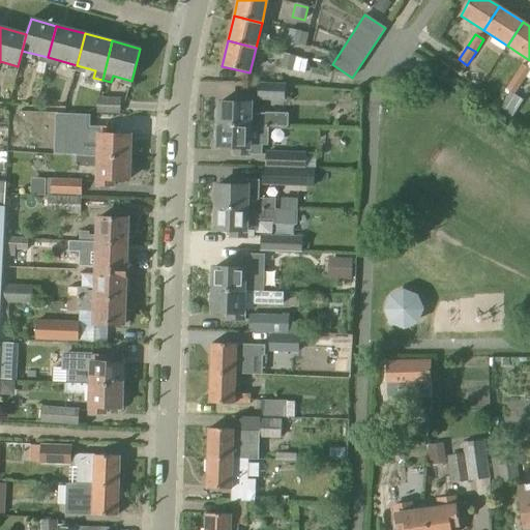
[(529,69),(522,64),(513,77),(518,80),(519,79),(523,82),(526,77),(529,70),(529,69)]
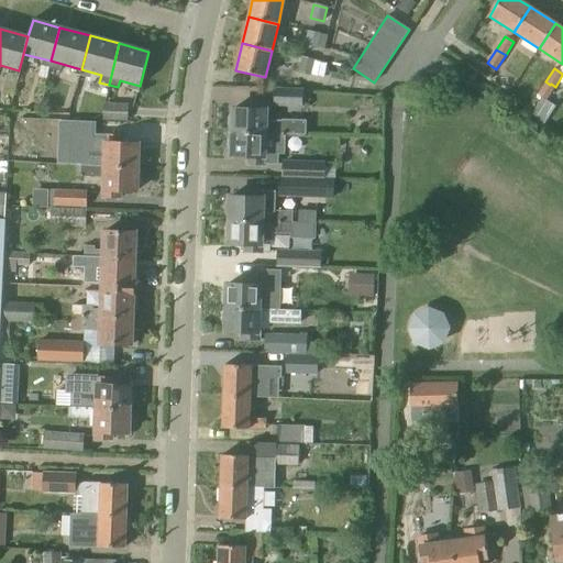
[(550,85),(545,81),(537,95),(542,98),(545,101),(555,87),(551,84),(550,85)]
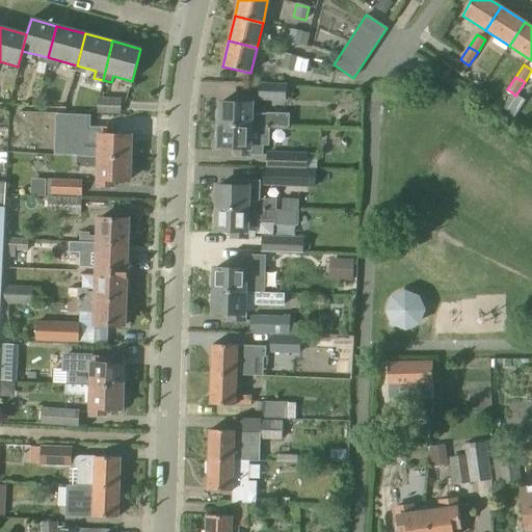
[(285,100),(286,86),(259,85),(259,99),(285,100)]
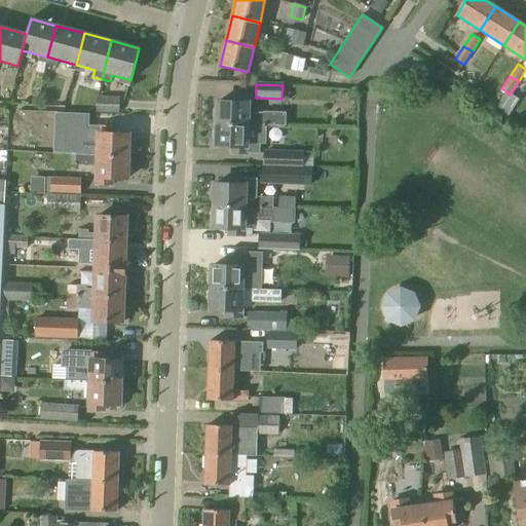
[(510,95),(506,91),(496,108),(508,116),(519,100),(510,95)]
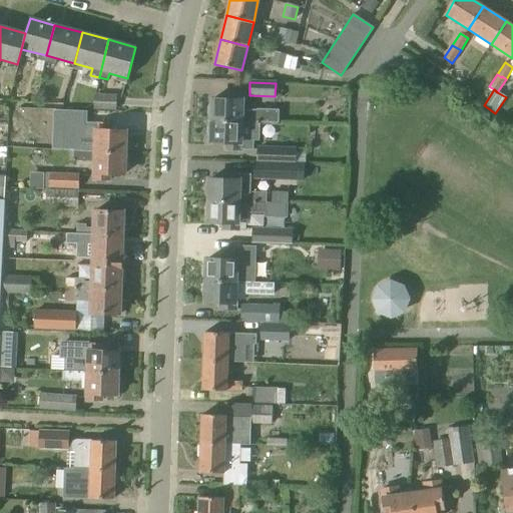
[(211,121),(260,122),(278,123),(279,110),(255,109),(255,110),(247,110),(241,114),(242,94),(228,93),(227,100),(212,99),(211,105),(209,106),(209,115),(211,116),(211,121)]
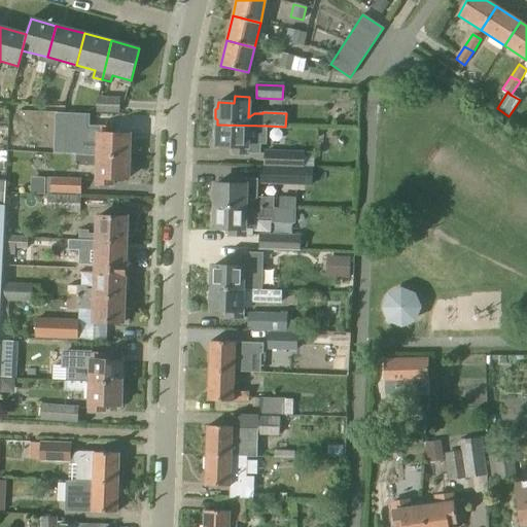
[(118,113),(119,98),(97,97),(96,113),(118,113)]
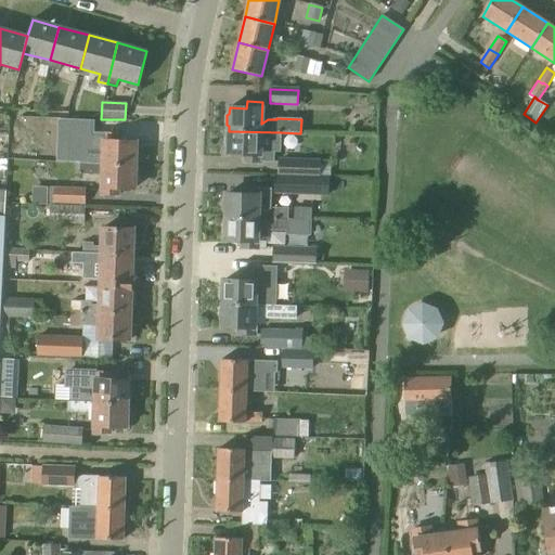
[(280,153),(281,132),(229,131),(229,136),(226,137),(226,146),(229,149),(228,154),(245,155),(245,162),(260,162),(273,163),(274,153),(280,153)]
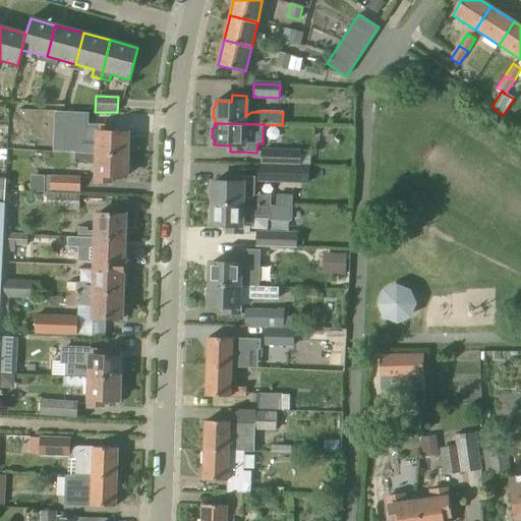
[(55,142),(55,150),(74,151),(74,154),(127,156),(127,152),(129,151),(129,140),(127,138),(127,133),(112,132),(112,127),(98,127),(97,147),(89,147),(89,143),(88,143),(88,128),(75,127),(75,129),(57,128),(56,142),(55,142)]
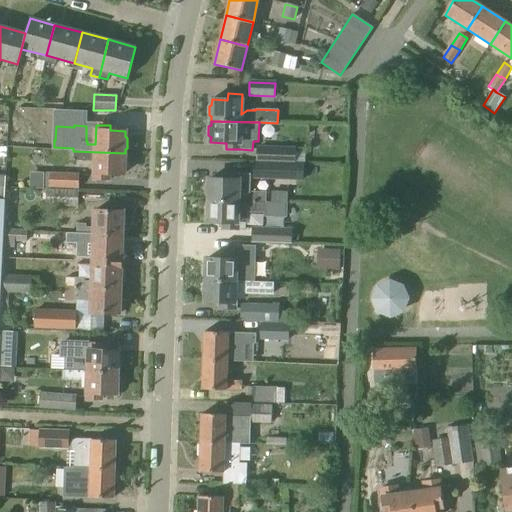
[(256,162),(295,164),(295,162),(295,148),(256,147),(256,162)]
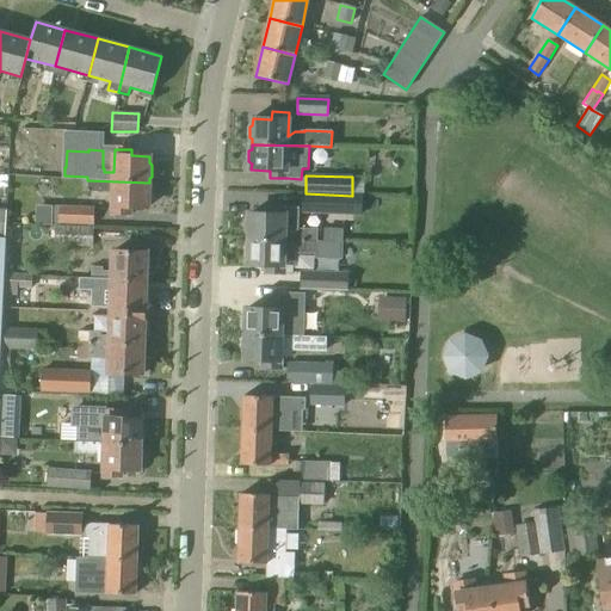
[(87,180),(87,192),(112,192),(112,214),(129,215),(129,208),(148,208),(148,202),(150,201),(152,189),(148,186),(149,183),(87,180)]
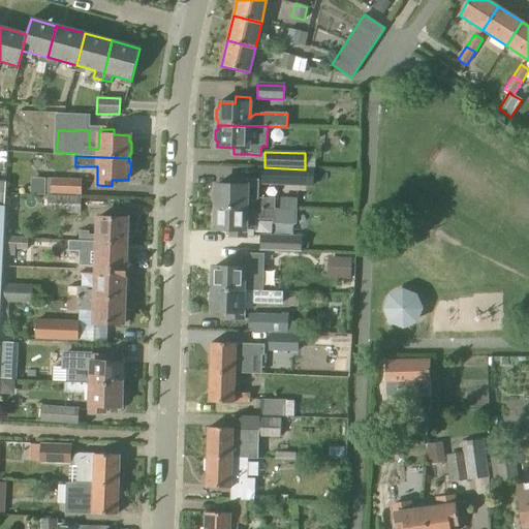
[(261,167),(261,186),(313,187),(313,168),(305,167),(305,169),(265,167),(261,167)]
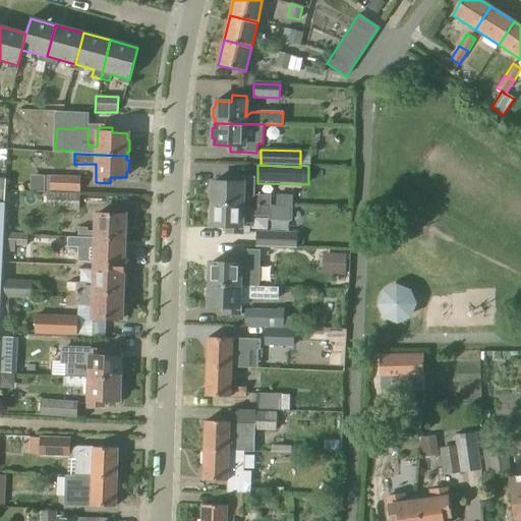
[(79,192),(79,177),(43,176),(43,190),(50,190),(50,191),(79,192)]
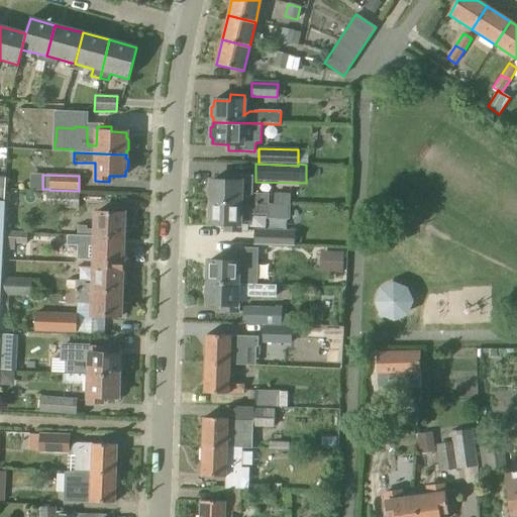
[(208,188),(208,196),(210,198),(210,201),(269,204),(269,194),(251,194),(252,176),(227,175),(227,182),(211,181),(211,186),(208,188)]
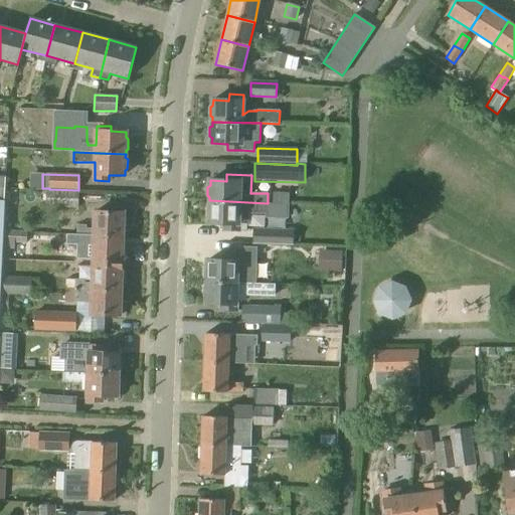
[(77,208),(78,191),(46,190),(45,207),(77,208)]
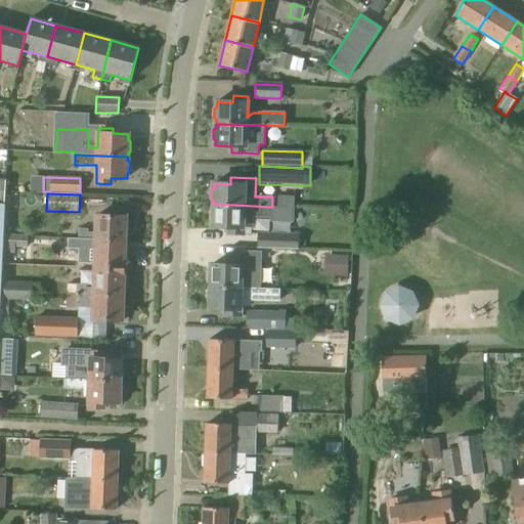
[(211,211),(210,220),(213,222),(213,227),(228,228),(228,234),(251,234),(251,230),(253,230),(254,218),(270,218),(270,221),(293,222),(294,209),(272,208),(272,207),(213,204),(213,210),(211,211)]
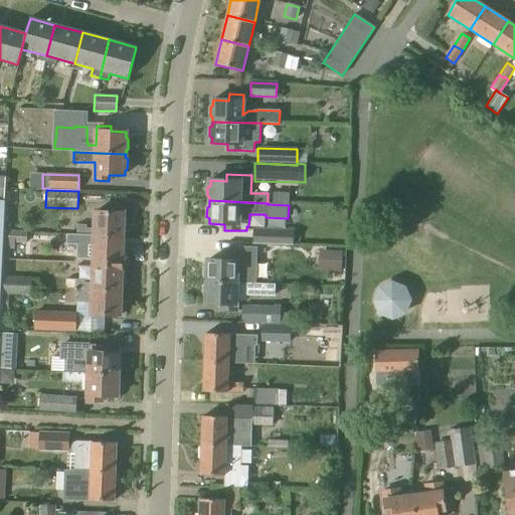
[(76,235),(123,237),(123,213),(96,212),(95,229),(87,228),(87,225),(76,225),(76,235)]
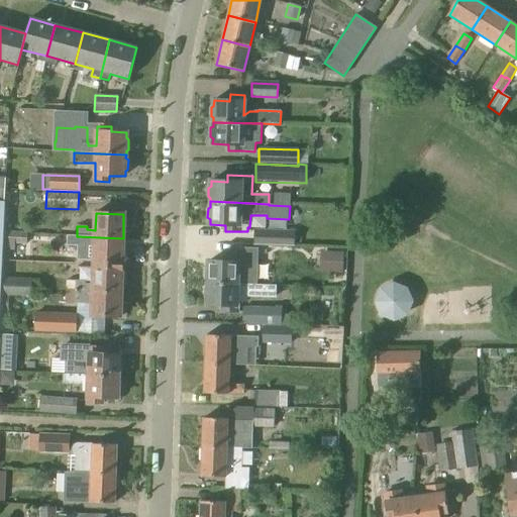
[(294,245),(295,231),(253,230),(253,244),(287,245),(294,245)]
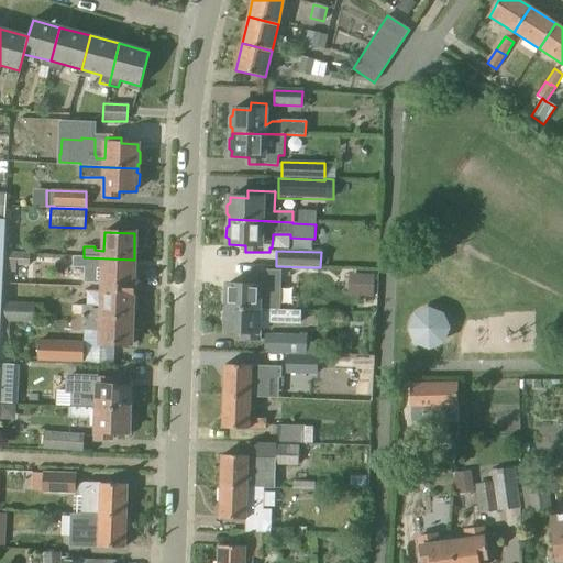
[(29,266),(29,253),(6,252),(4,273),(15,273),(15,265),(29,266)]
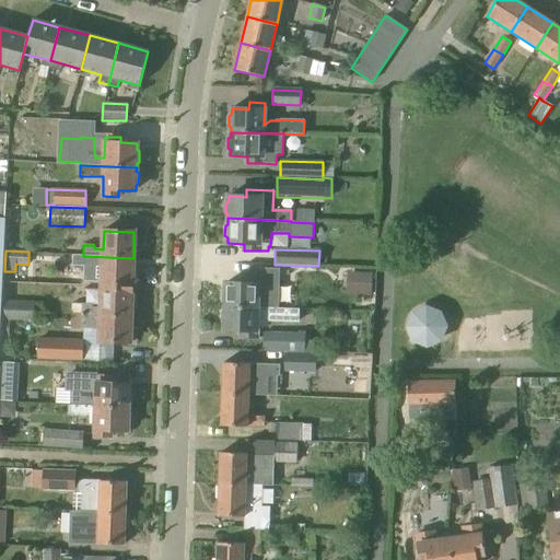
[(132,288),(133,258),(83,256),(83,267),(93,267),(93,264),(103,264),(102,287),(132,288)]
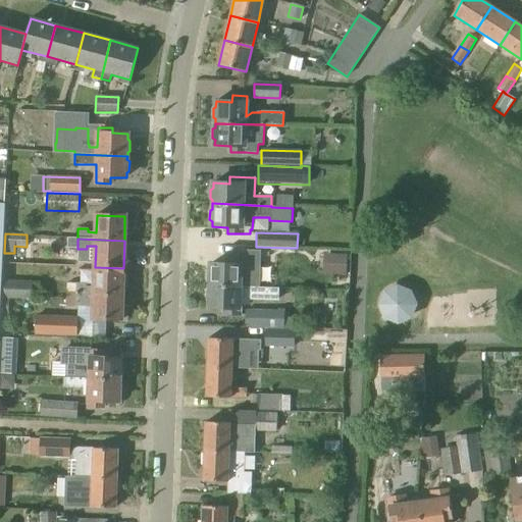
[(330,254),(329,275),(346,276),(347,255),(330,254)]
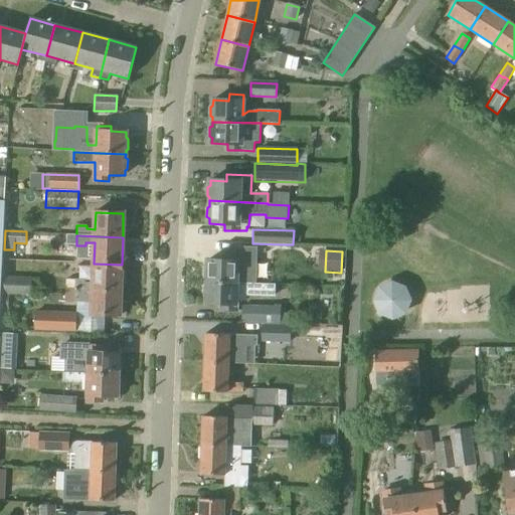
[(207,266),(204,267),(204,276),(207,278),(206,282),(236,283),(254,284),(254,274),(245,274),(245,276),(237,275),(237,255),(223,254),(223,261),(207,261),(207,266)]
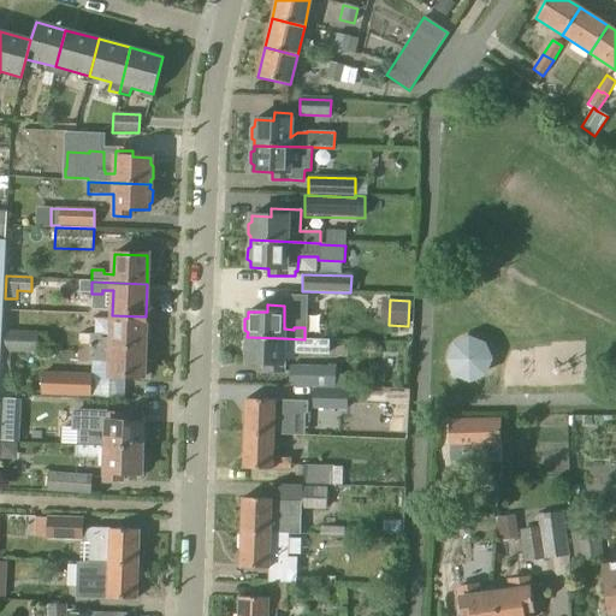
[(144,349),(146,317),(112,315),(111,339),(101,339),(101,335),(89,335),(89,347),(144,349)]
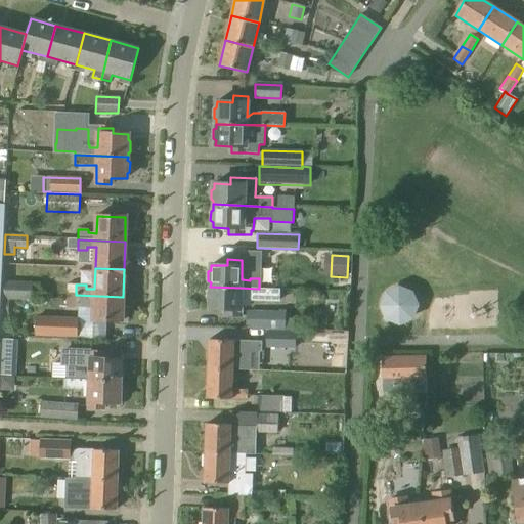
[(32,301),(33,282),(5,281),(4,300),(32,301)]
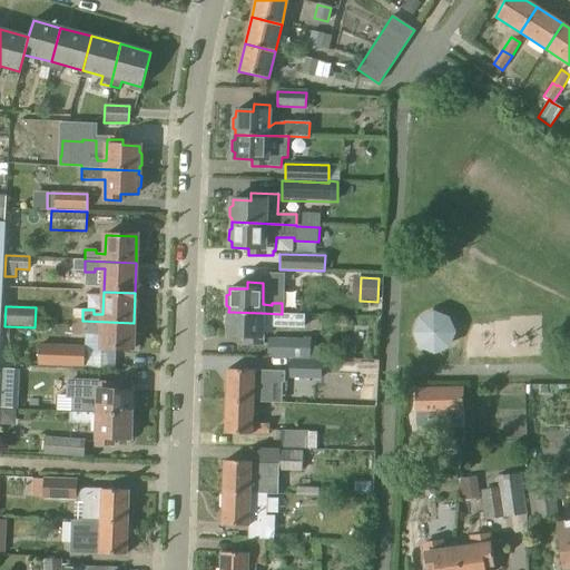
[(450,317),(434,311),(419,317),(412,333),(419,349),(434,354),(450,349),(457,332),(450,317)]
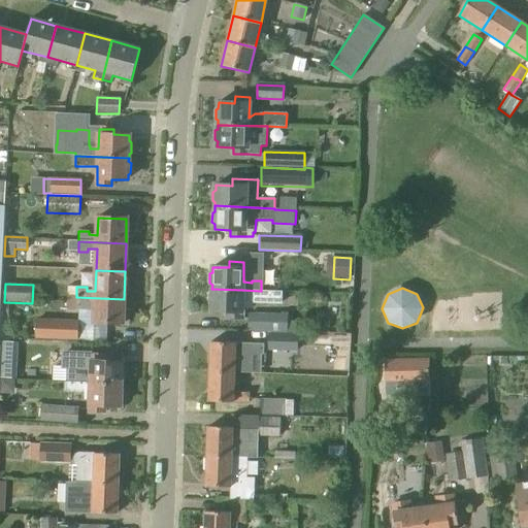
[(209,295),(209,304),(211,305),(211,311),(228,311),(227,319),(241,319),(242,308),(252,309),(252,304),(282,305),(282,292),(261,291),(242,290),(211,289),(211,294),(209,295)]
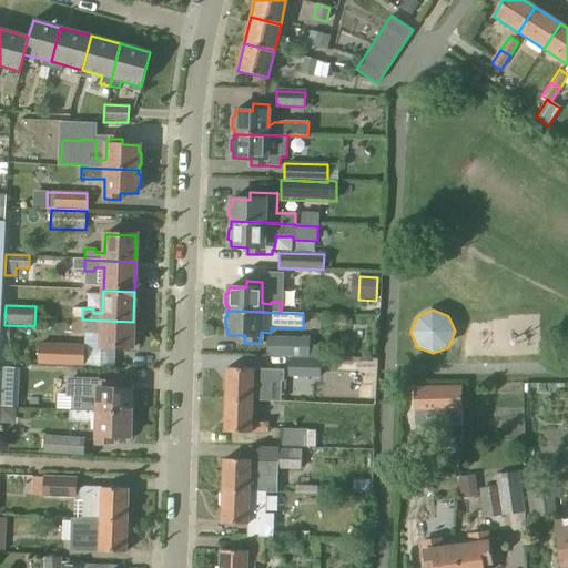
[(132,348),(133,322),(82,320),(81,333),(101,334),(101,347),(132,348)]
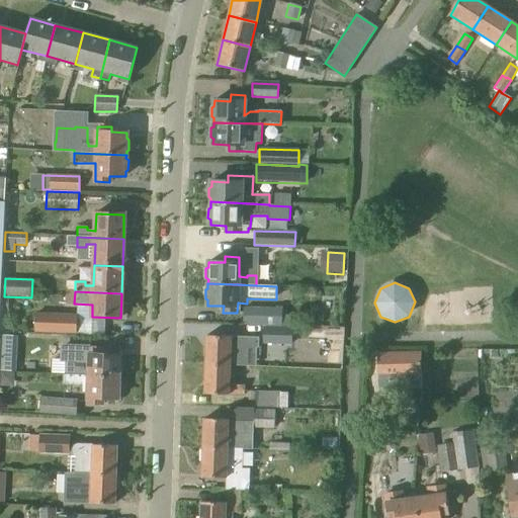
[(282,326),(282,310),(244,309),(243,325),(282,326)]
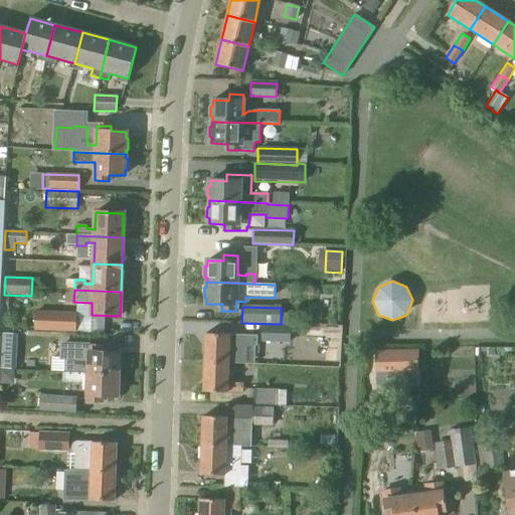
[(75,332),(76,313),(35,311),(34,330),(75,332)]
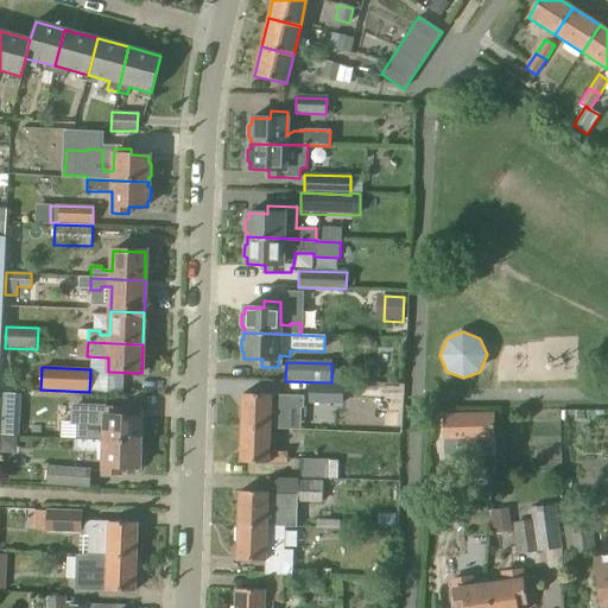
[(309,382),(308,404),(342,405),(343,384),(309,382)]
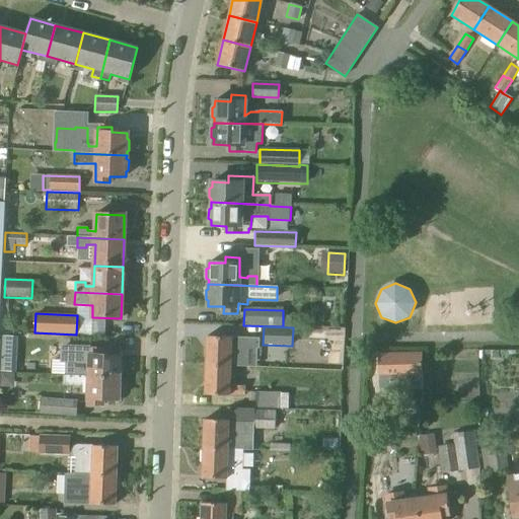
[(207,337),(206,366),(230,366),(246,367),(247,348),(256,348),(258,348),(258,338),(207,337)]
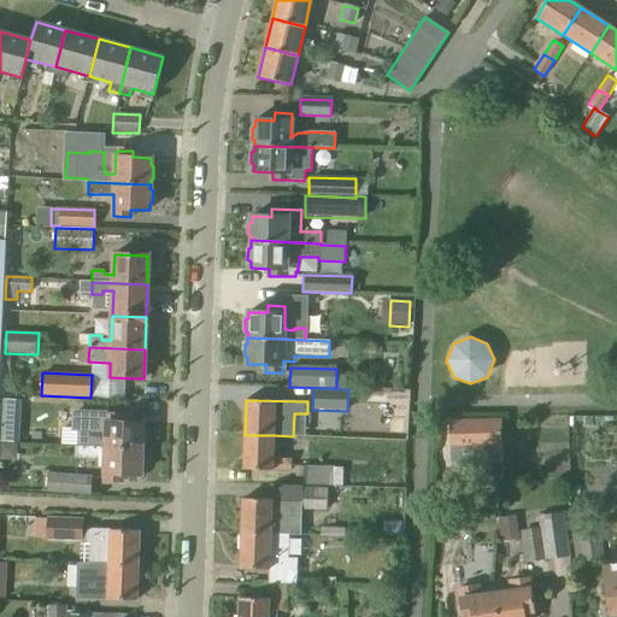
[(71,411),(71,432),(77,432),(77,446),(75,446),(75,447),(84,448),(141,450),(141,445),(145,444),(145,432),(142,429),(142,423),(123,423),(123,415),(107,415),(107,411),(71,411)]
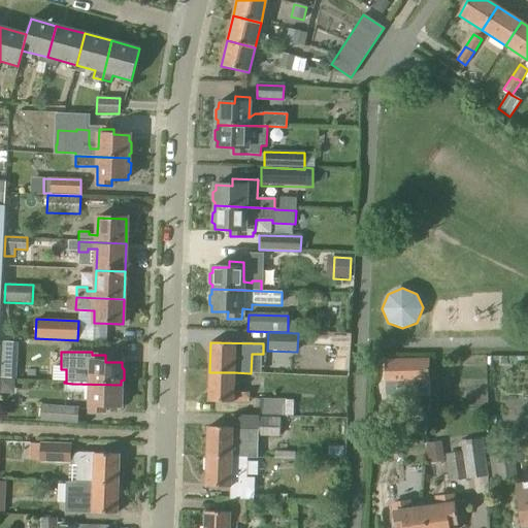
[(7,362),(7,376),(29,375),(28,361),(7,362)]
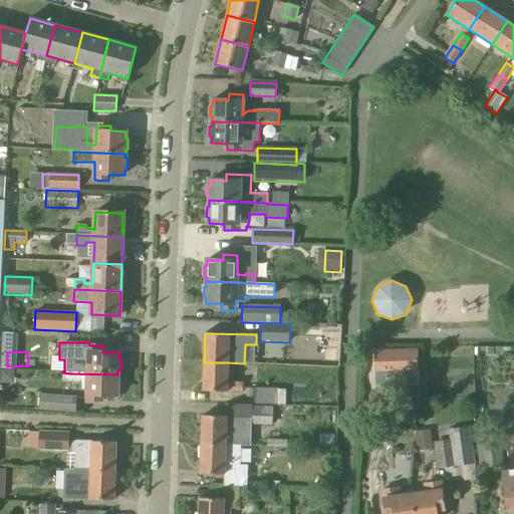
[(204,362),(203,392),(227,392),(242,393),(242,382),(227,382),(228,362),(204,362)]
